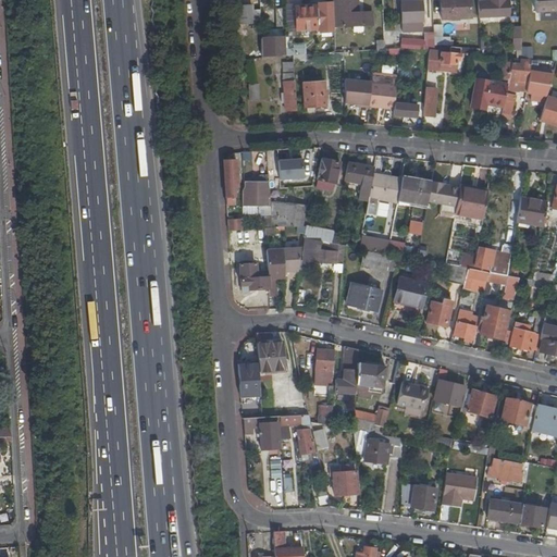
[(329,0),(330,25),(369,23),(368,11),(355,11),(354,0),(329,0)]
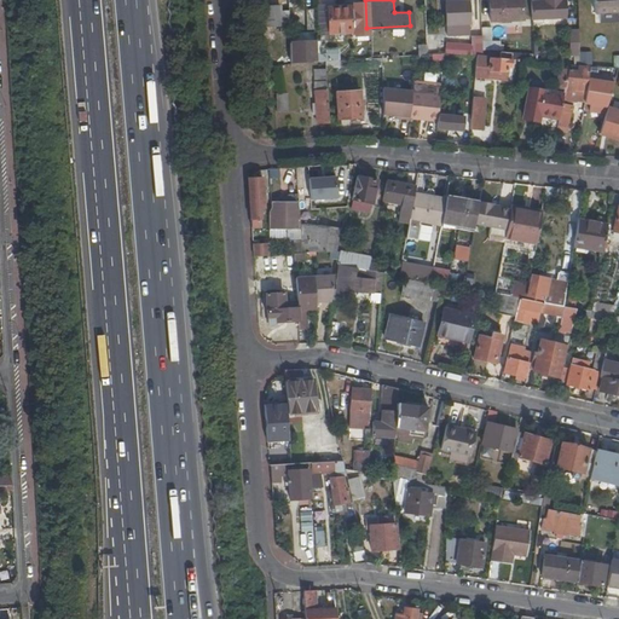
[(464,0),(441,0),(443,28),(466,28),(464,0)]
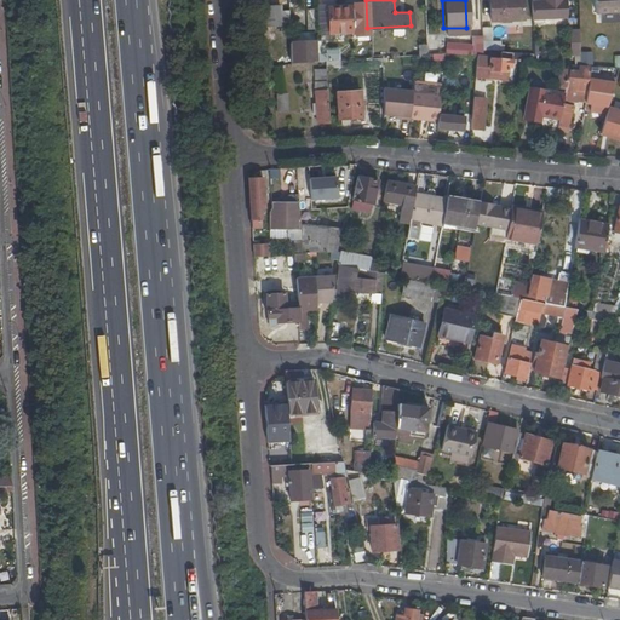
[(487,0),(487,19),(520,19),(520,0),(499,0),(500,0),(487,0)]
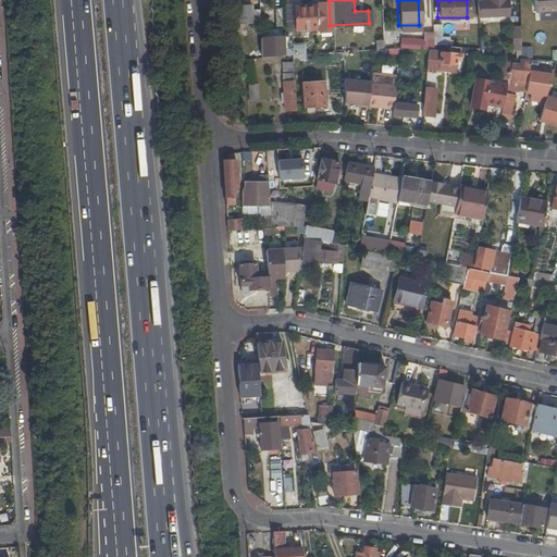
[(478,0),(473,0),(474,19),(506,16),(504,0),(478,0)]
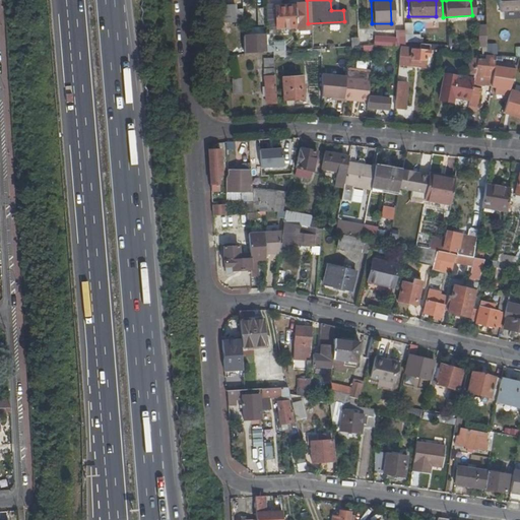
[(496,0),(496,10),(518,9),(517,0),(496,0)]
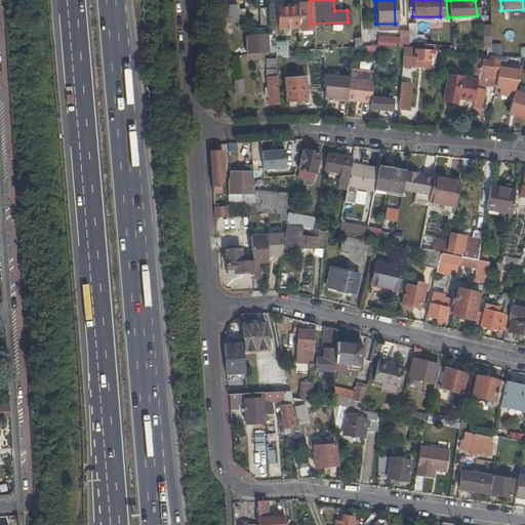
[(275,2),(275,25),(295,24),(294,1),(275,2)]
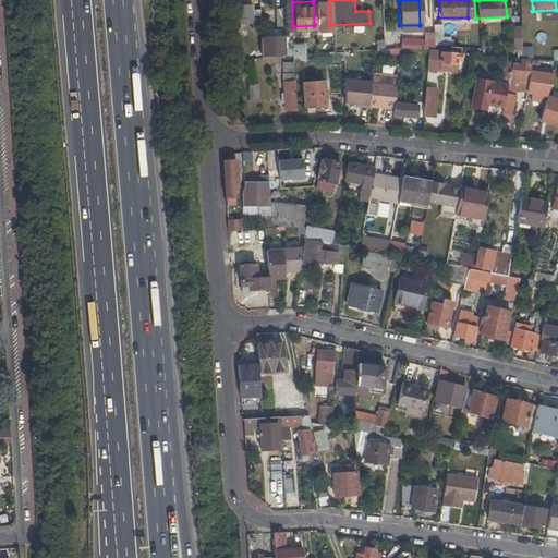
[(251,5),(235,5),(235,21),(252,21),(251,9),(251,5)]
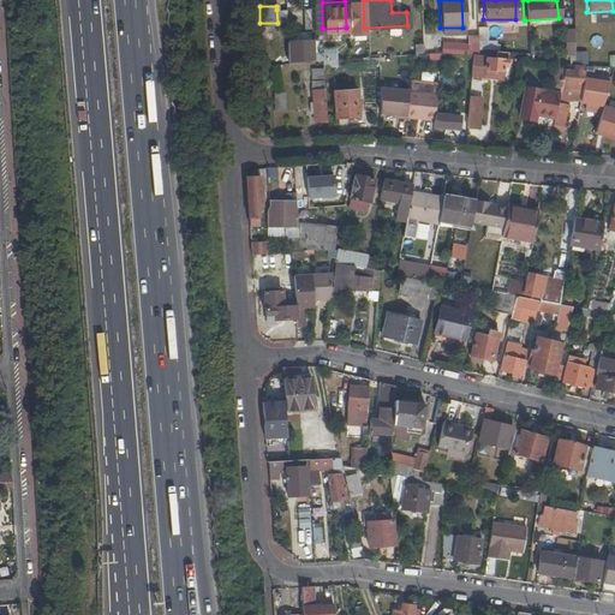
[(475,35),(475,41),(485,40),(484,25),(475,25),(475,35)]
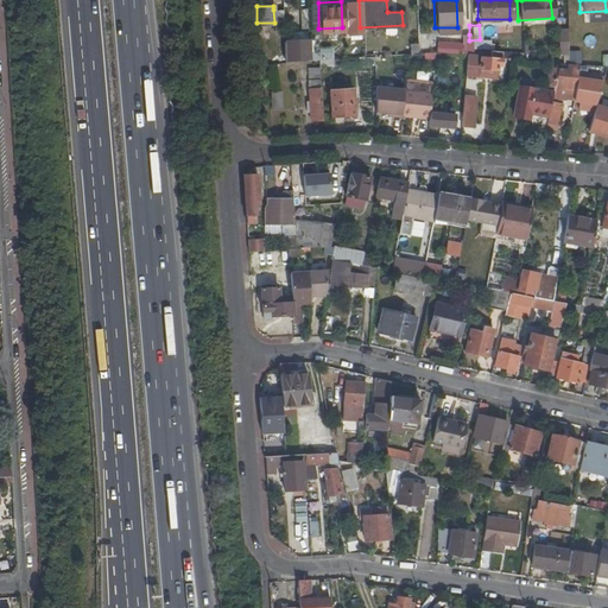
[(563,27),(553,29),(556,56),(564,55),(563,27)]
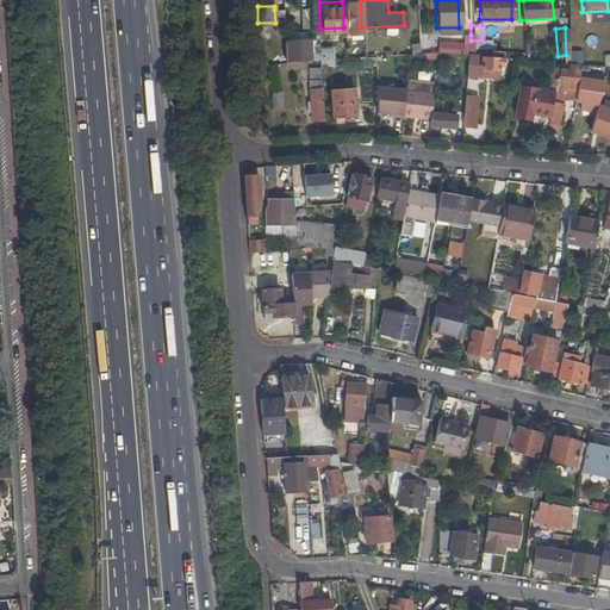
[(436,44),(436,51),(442,51),(466,54),(471,54),(471,41),(471,35),(461,35),(462,47),(436,44)]
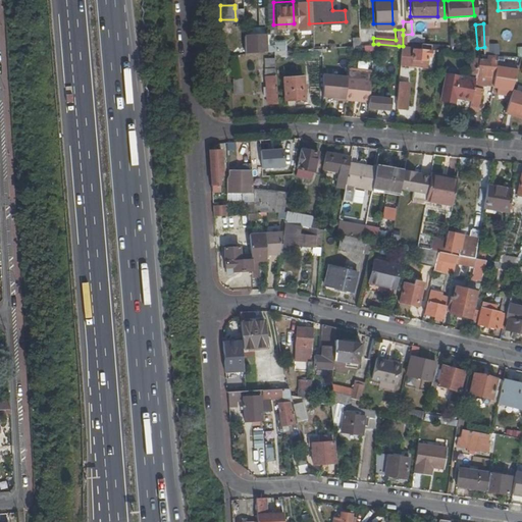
[(264,33),(242,34),(242,52),(265,51),(264,33)]
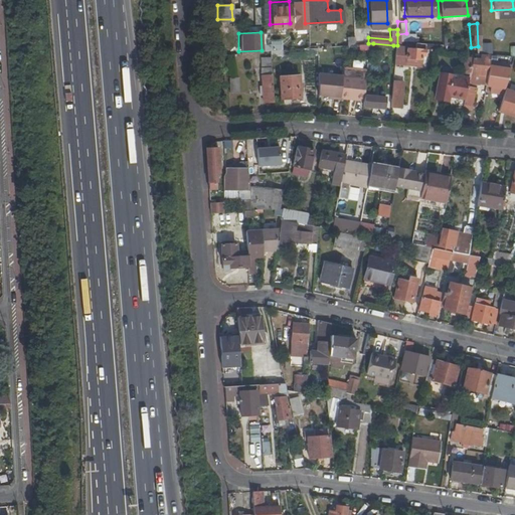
[(393,45),(392,62),(418,63),(418,53),(422,53),(422,41),(416,40),(416,46),(397,45),(393,45)]
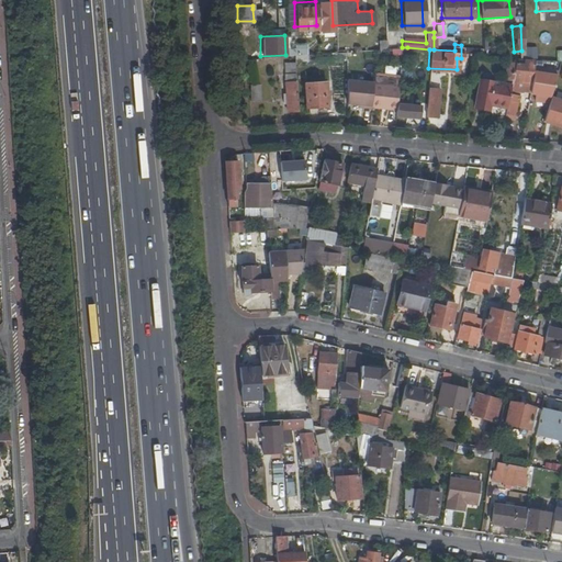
[(512,62),(505,59),(501,78),(508,79),(512,62)]
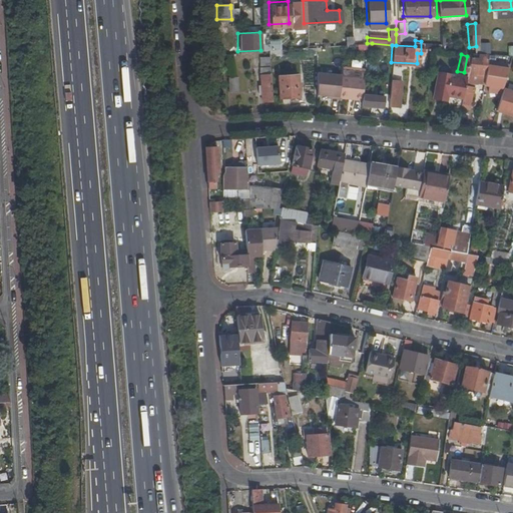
[(268,55),(259,55),(260,68),(268,67),(268,55)]
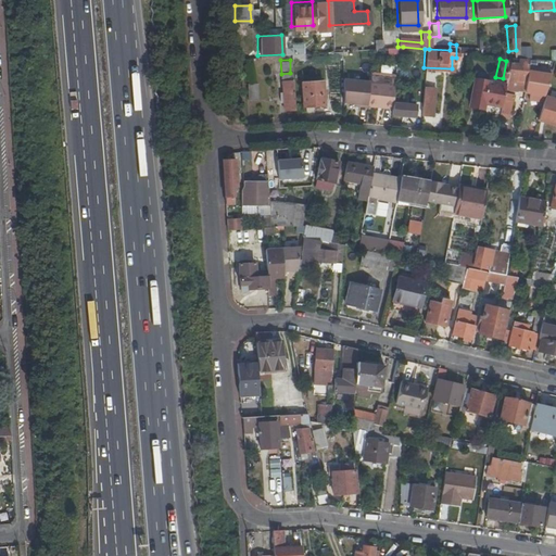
[(514,63),(508,62),(498,111),(507,113),(514,80),(521,84),(525,65),(514,63)]
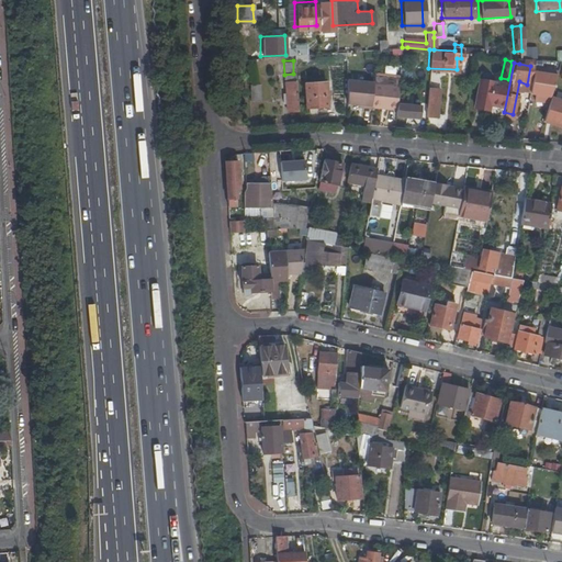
[(550,70),(530,66),(527,85),(525,93),(530,93),(531,91),(542,92),(542,87),(548,87),(550,70)]
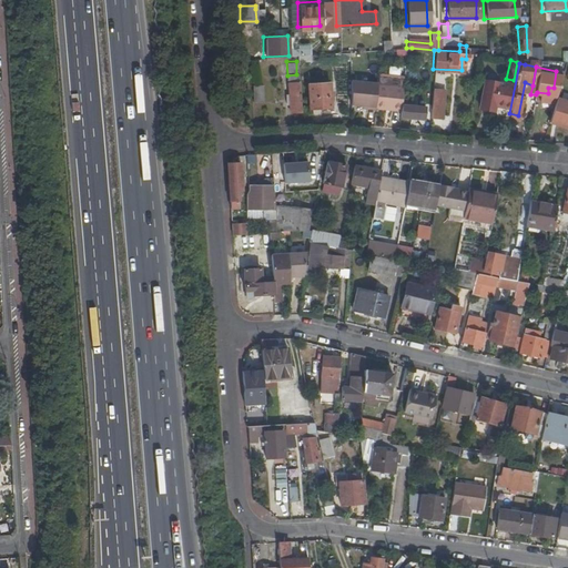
[(296,74),(287,75),(288,98),(284,98),(284,103),(288,103),(288,111),(300,111),(296,74)]
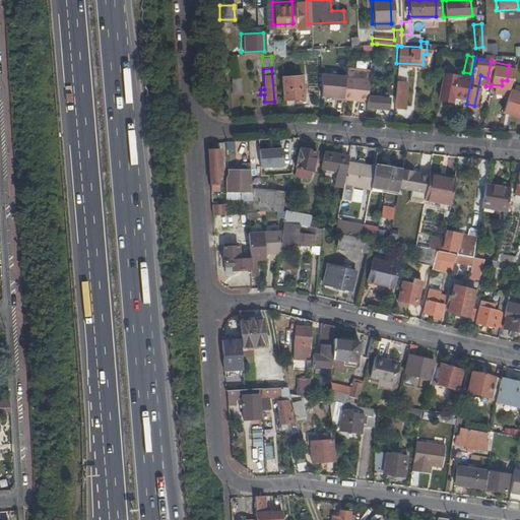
[(342,75),(340,99),(365,101),(367,70),(342,68),(342,75)]
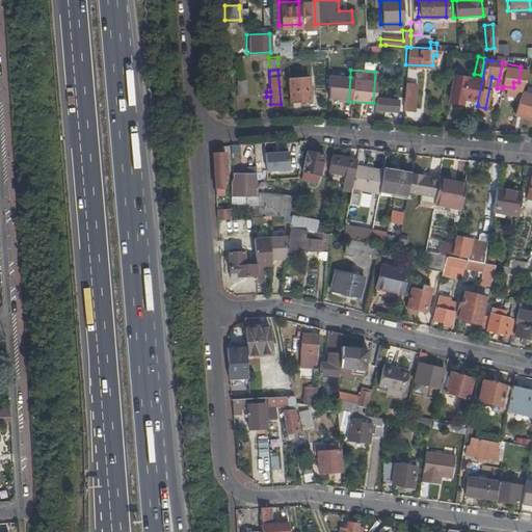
[(407,71),(406,80),(416,81),(417,71),(407,71)]
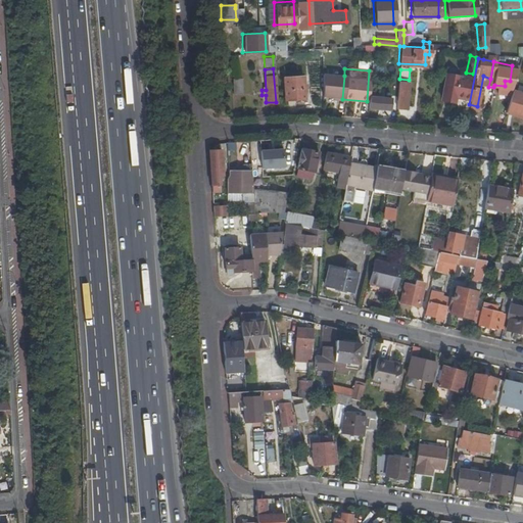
[(469,100),(473,78),(443,72),(438,99),(454,102),(455,97),(469,100)]
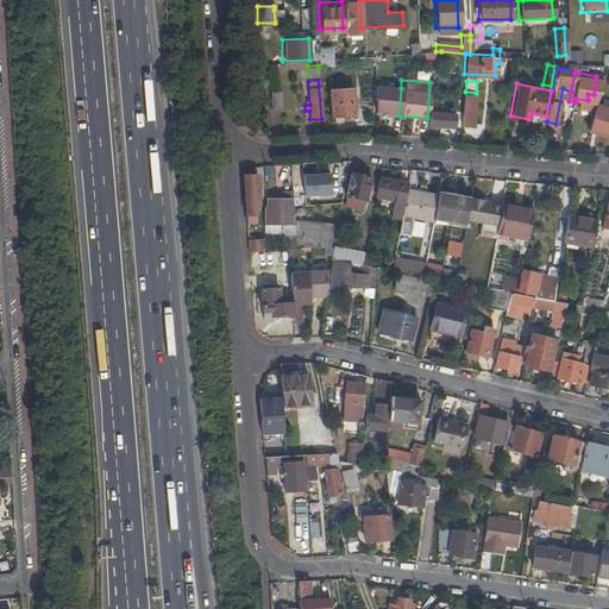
[(371,86),(372,112),(384,112),(389,113),(388,117),(399,118),(399,115),(401,88),(371,86)]
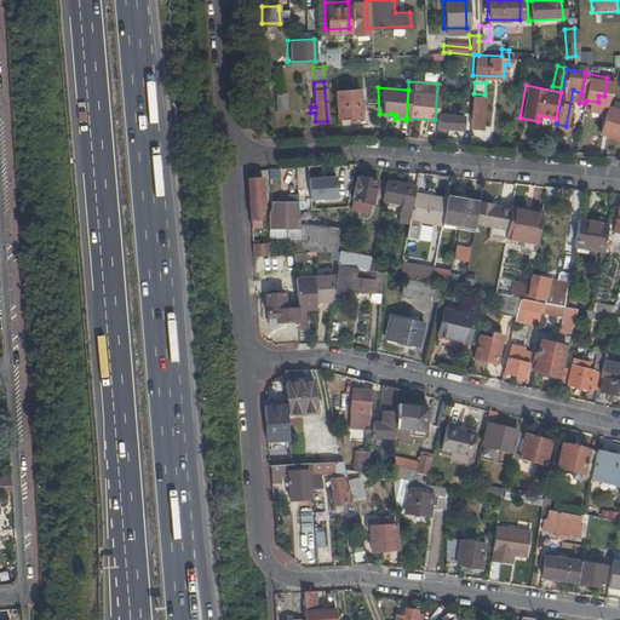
[(333,91),(336,118),(357,116),(356,90),(333,91)]
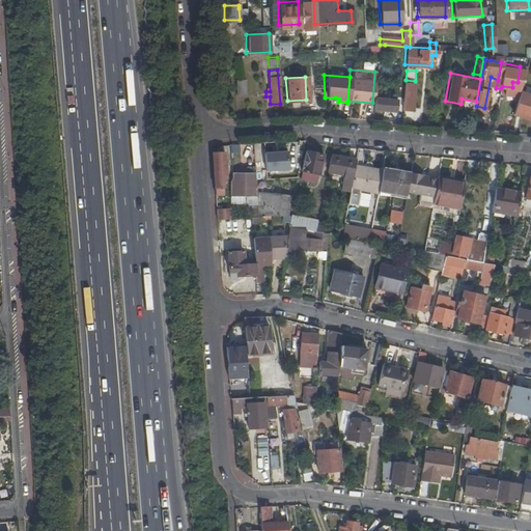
[(245,79),(234,79),(235,94),(246,94),(245,79)]
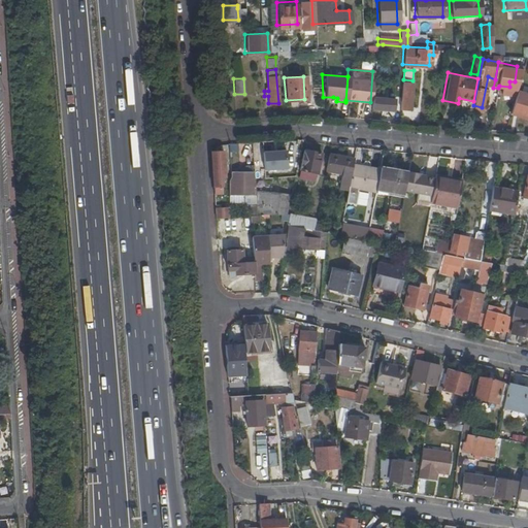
[(410,107),(411,83),(400,81),(398,107),(410,107)]
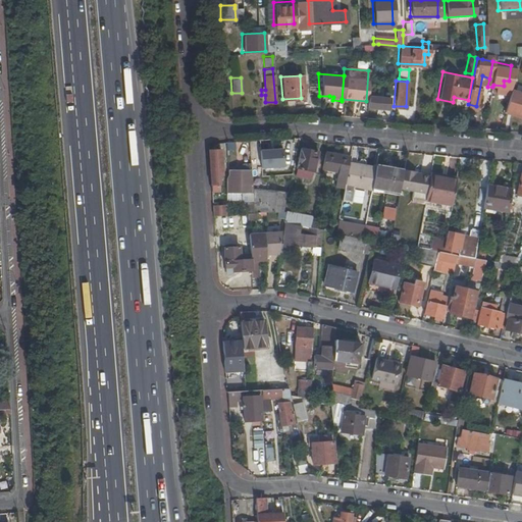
[(505,101),(504,105),(511,107),(509,113),(521,116),(521,93),(508,89),(505,101)]
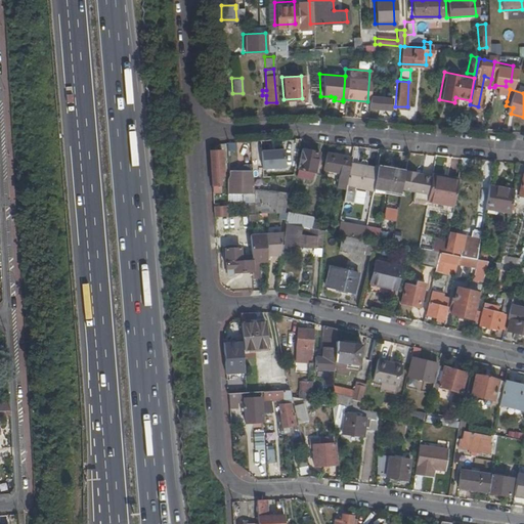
[(369,96),(366,106),(389,110),(390,98),(369,96)]
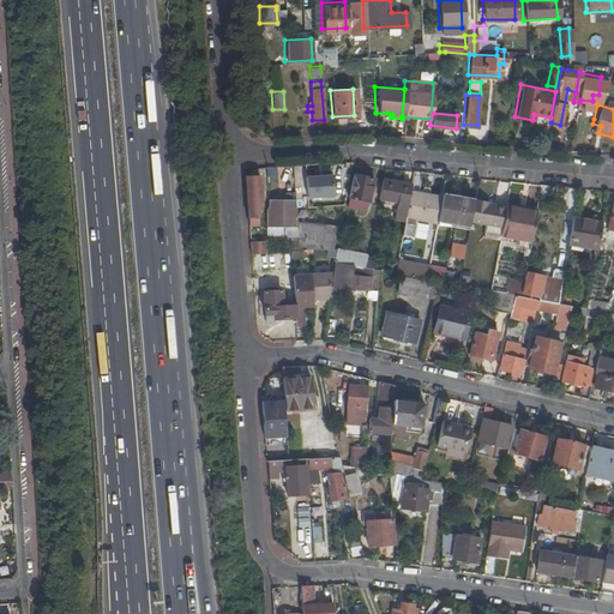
[(594,119),(587,116),(579,139),(587,142),(590,131),(593,124),(594,119)]
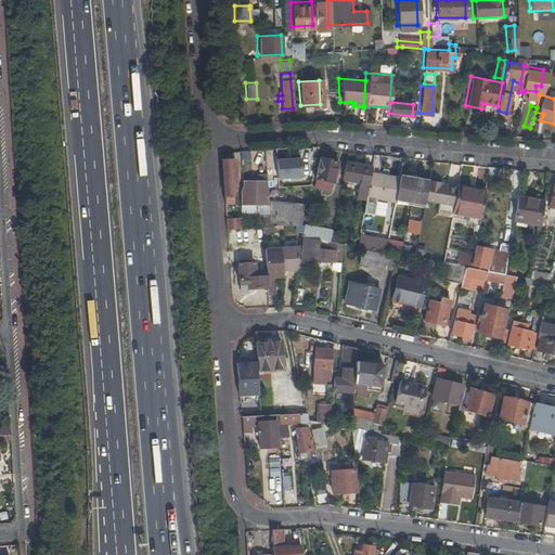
[(543,114),(536,112),(533,118),(541,120),(543,114)]
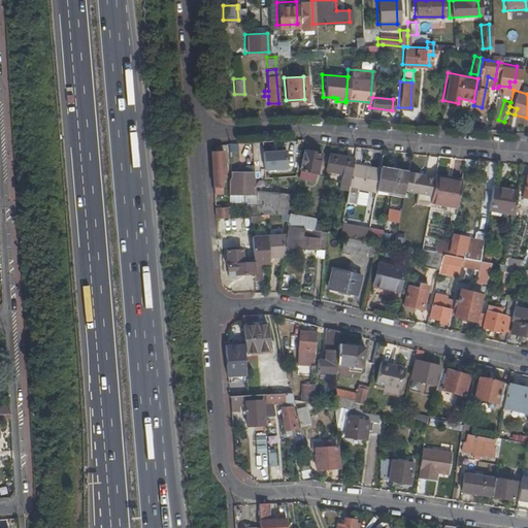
[(271,174),(269,140),(249,141),(251,170),(252,187),(278,193),(279,187),(263,183),(263,175),(271,174)]
